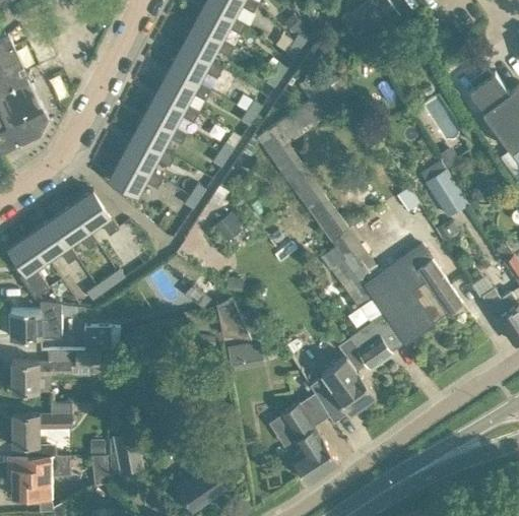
[(258,2),(253,0),(206,0),(205,2),(233,17),(239,6),(252,13),(258,2)]
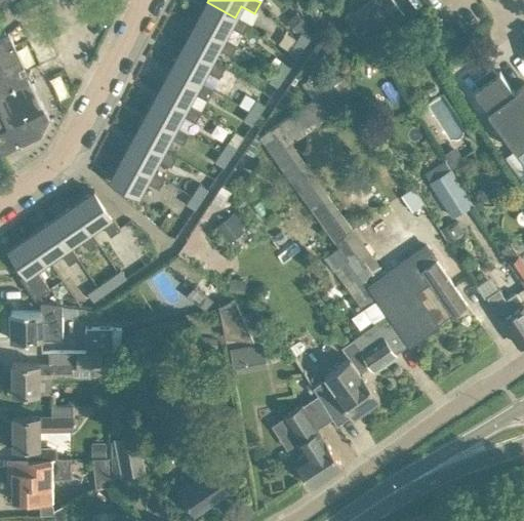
[(357,37),(380,19),(397,7),(392,0),(352,0),(349,6),(353,11),(344,18),(357,37)]
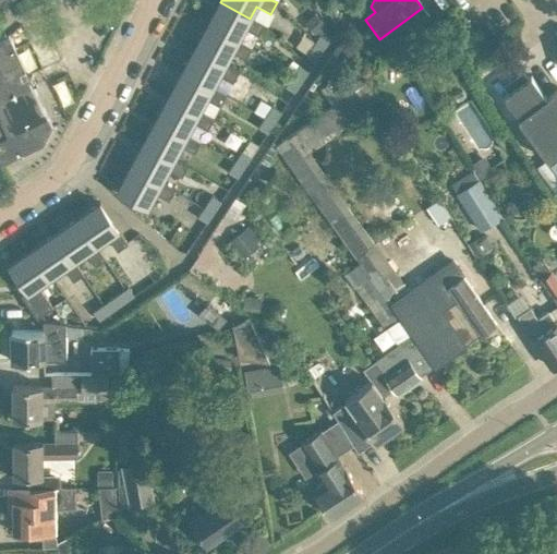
[(264,26),(250,19),(220,2),(208,26),(237,43),(243,29),(257,37),(264,26)]
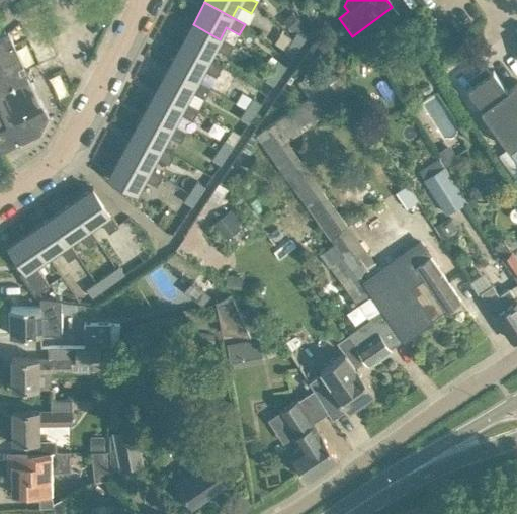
[(293,39),(299,49),(308,36),(293,9),(280,16),(289,33),(292,31),(295,36),(293,39)]
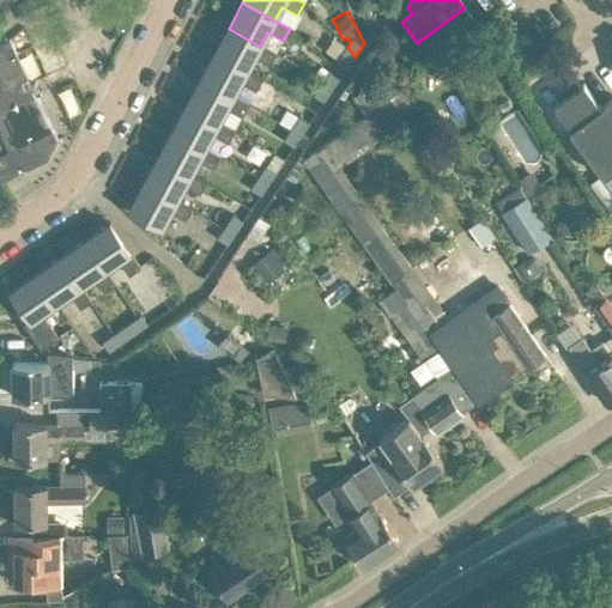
[(270,67),(276,55),(260,47),(229,29),(214,55),(247,72),(254,59),(270,67)]
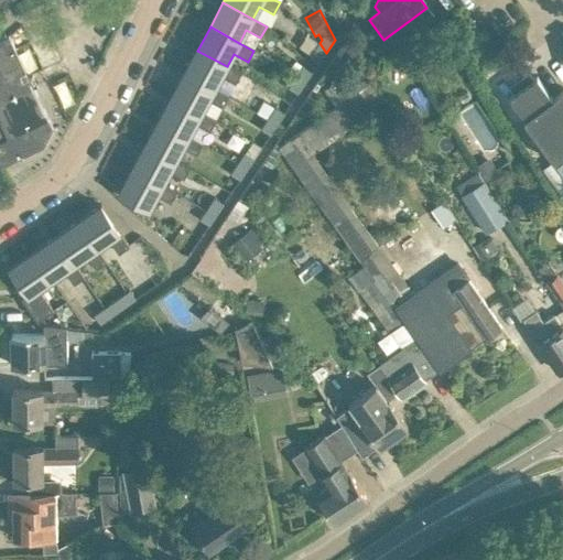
[(0,165),(1,168),(42,149),(52,130),(32,89),(36,87),(36,86),(35,86),(31,77),(32,77),(31,76),(26,78),(8,38),(0,42),(0,165)]
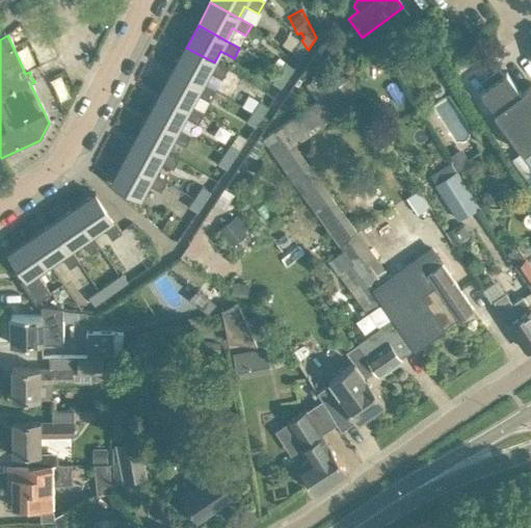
[(300,62),(308,50),(301,41),(291,55),(300,62)]
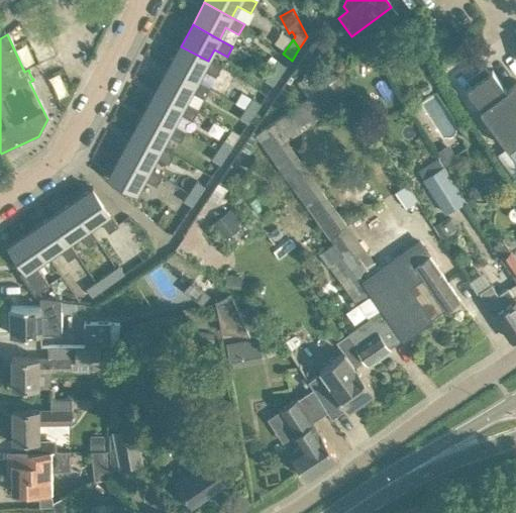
[(215,79),(221,68),(208,61),(181,46),(169,68),(196,83),(202,71),(215,79)]
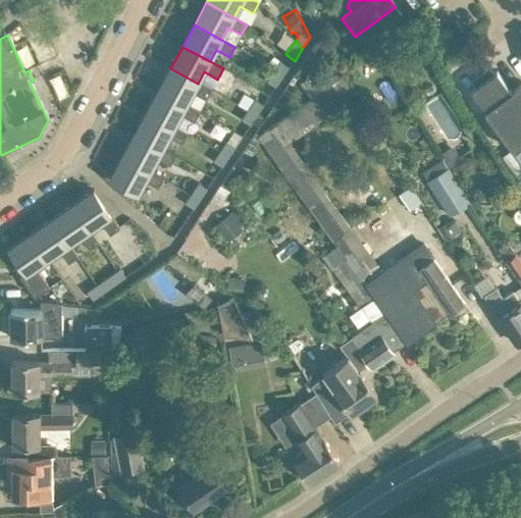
[(289,70),(288,69),(279,64),(276,68),(285,74),(289,70)]
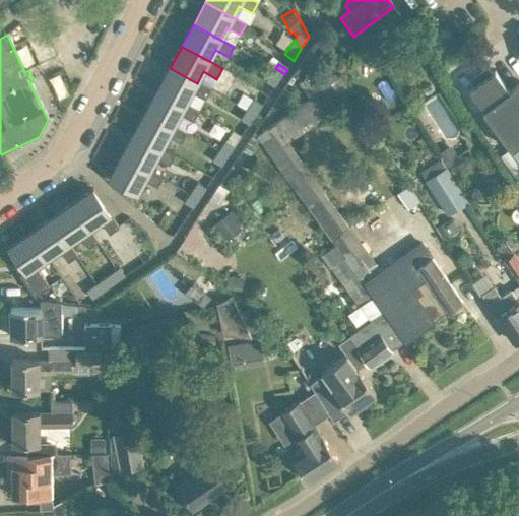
[(210,90),(197,83),(170,68),(157,90),(185,105),(191,93),(204,101),(210,90)]
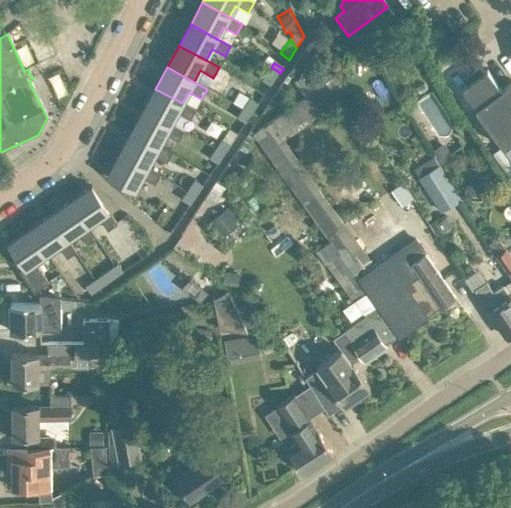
[(271,87),(280,73),(271,67),(262,81),(271,87)]
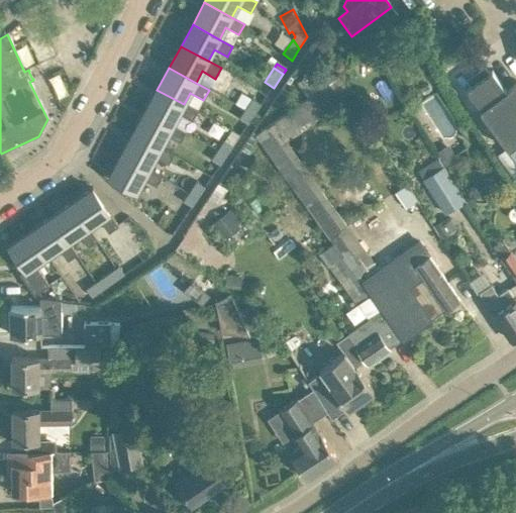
[(308,100),(254,137),(332,245),(360,286),(380,272),(287,144),(350,97),(332,69),(320,76),(316,72),(297,86),(308,100)]
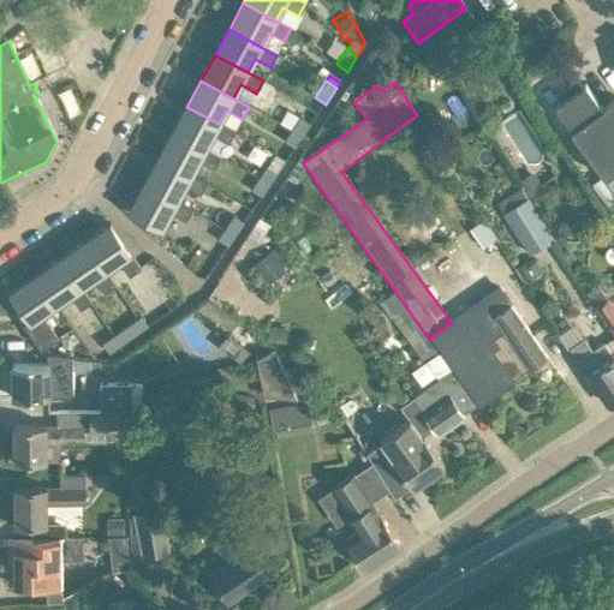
[(580,89),(576,83),(555,97),(560,105),(555,108),(572,131),(570,132),(603,180),(613,172),(613,100),(601,109),(584,87),(580,89)]
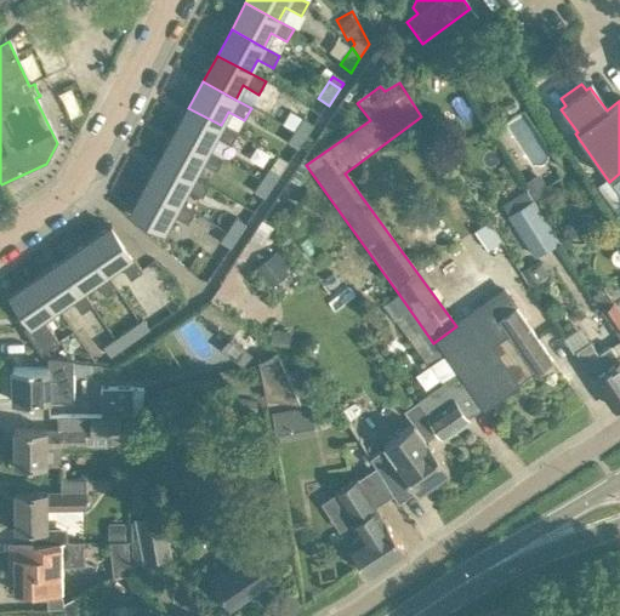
[(237,133),(221,125),(188,108),(175,133),(206,152),(214,138),(229,147),(237,133)]
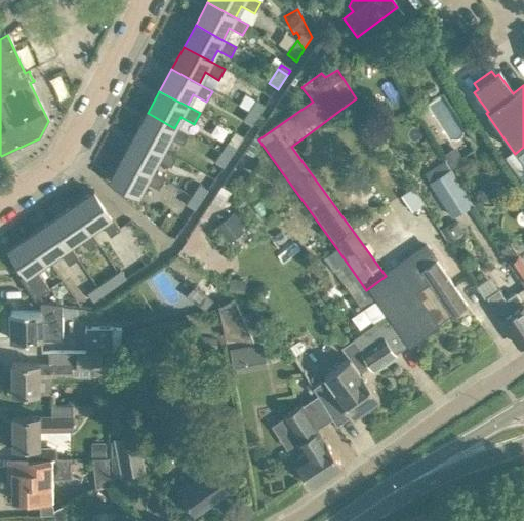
[(257,119),(265,109),(255,103),(249,113),(257,119)]
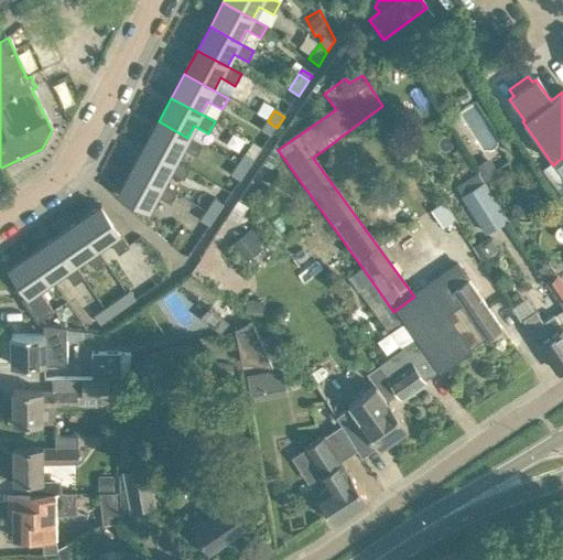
[(202,146),(187,138),(159,121),(145,146),(175,162),(182,149),(196,157),(202,146)]
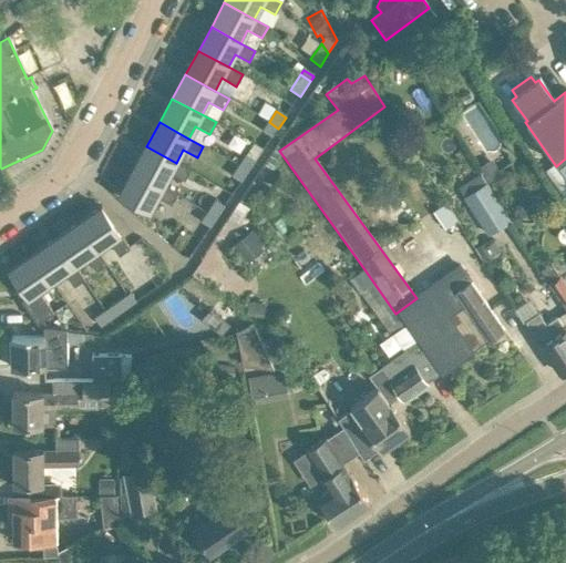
[(273,139),(278,129),(269,122),(263,132),(273,139)]
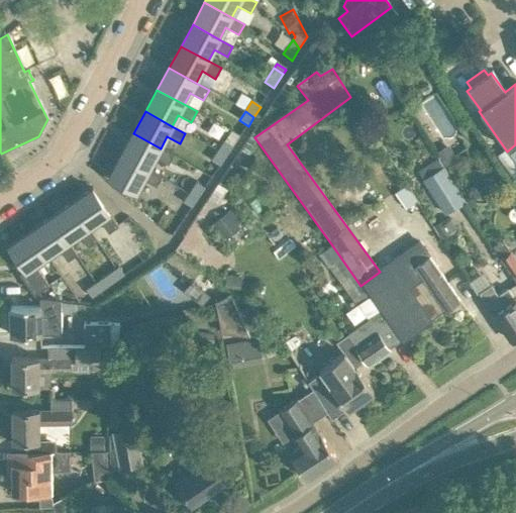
[(218,150),(227,157),(239,137),(230,132),(218,150)]
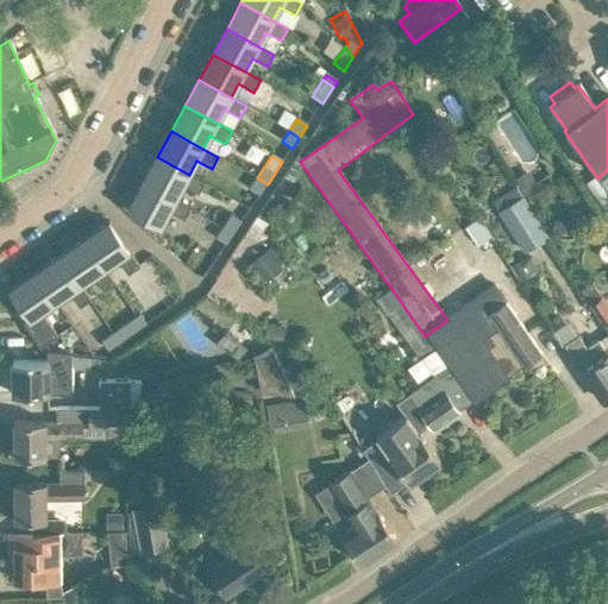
[(205,183),(189,175),(157,157),(143,183),(175,200),(182,187),(198,195),(205,183)]
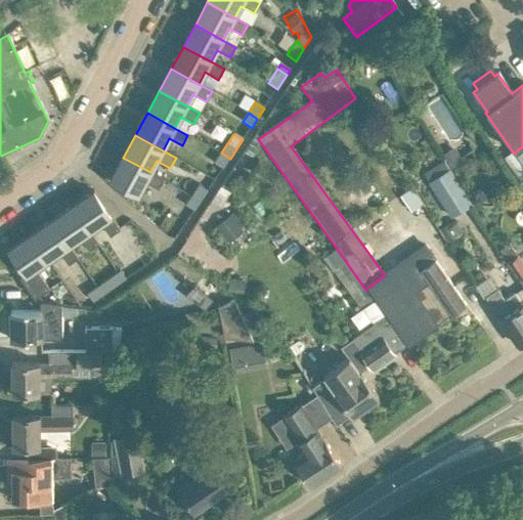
[(451,149),(442,156),(450,169),(461,163),(451,149)]
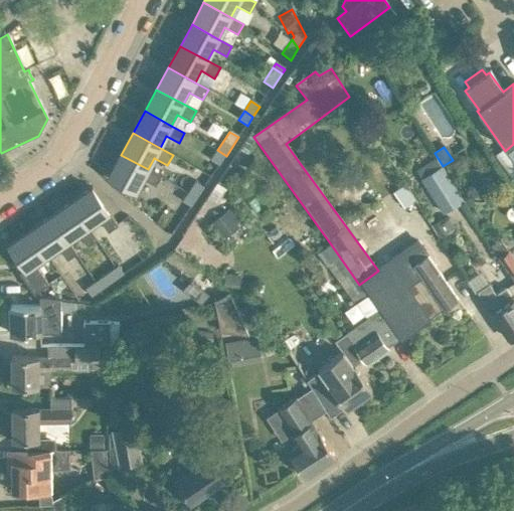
[(219,167),(226,156),(217,150),(210,161),(219,167)]
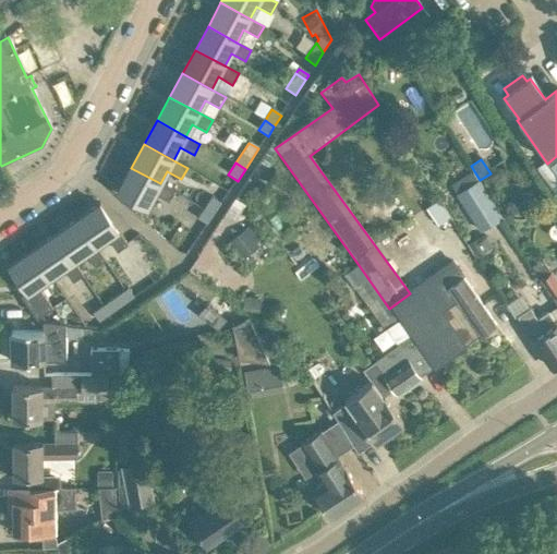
[(174,191),(160,183),(131,168),(117,194),(146,209),(154,195),(168,203),(174,191)]
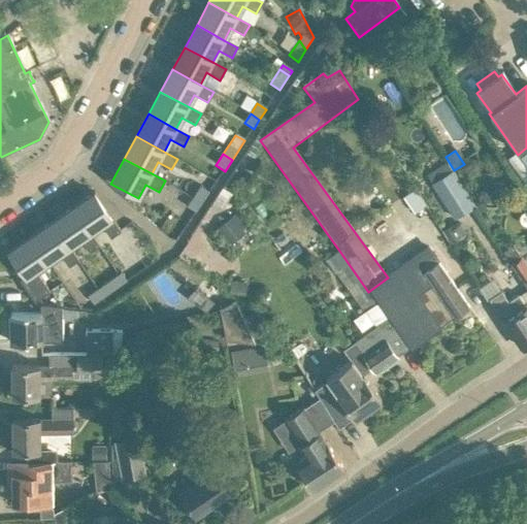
[(475,208),(453,171),(430,186),(454,222),(475,208)]
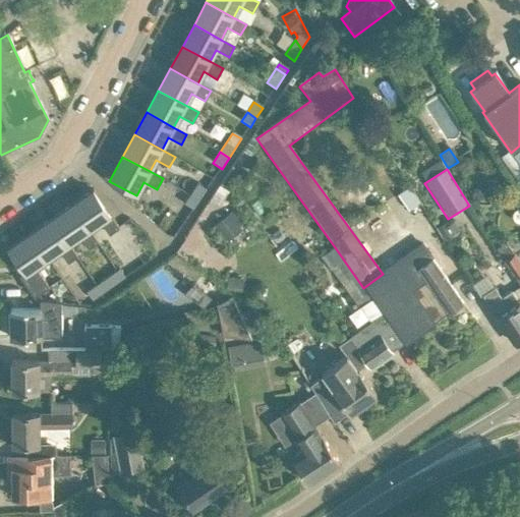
[(199,203),(207,191),(198,185),(190,196),(199,203)]
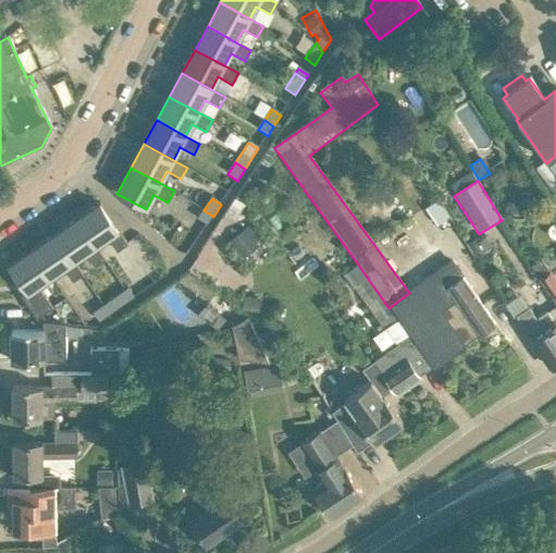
[(425,210),(436,228),(449,219),(437,201),(425,210)]
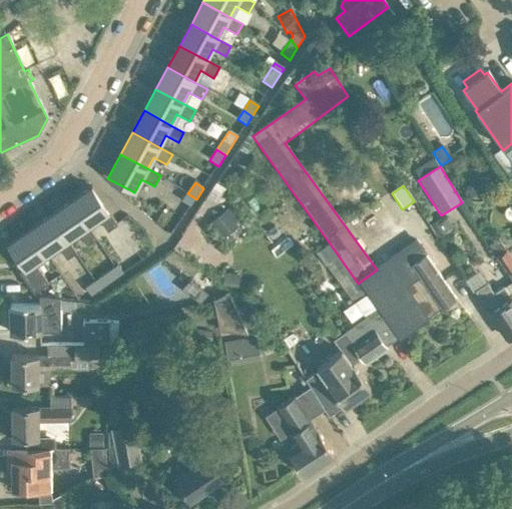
[(91,188),(70,202),(88,227),(98,220),(107,232),(117,225),(91,188)]
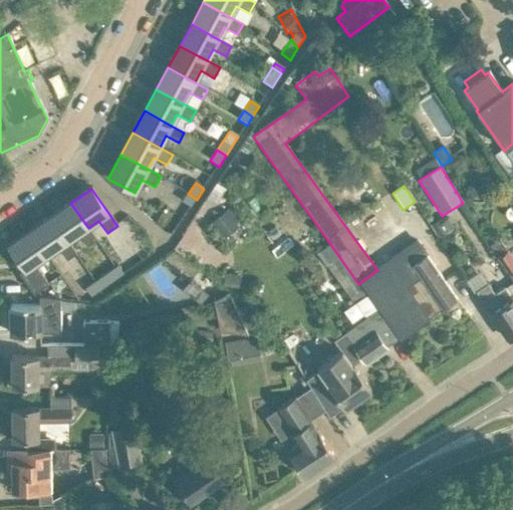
[(191,209),(197,200),(188,194),(182,203),(191,209)]
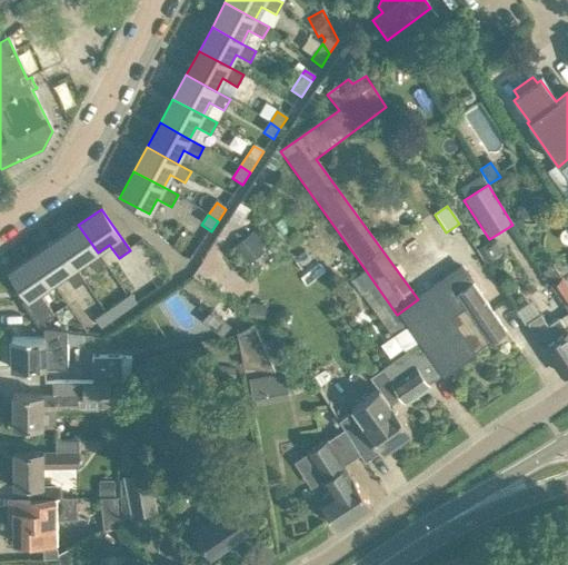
[(107,266),(98,253),(78,225),(56,240),(76,268),(87,260),(97,274),(107,266)]
